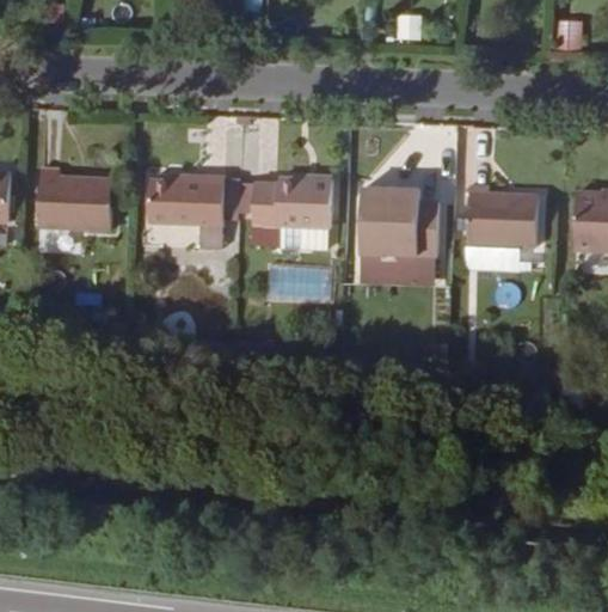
[(55,12),(37,11),(37,23),(55,24),(55,12)]
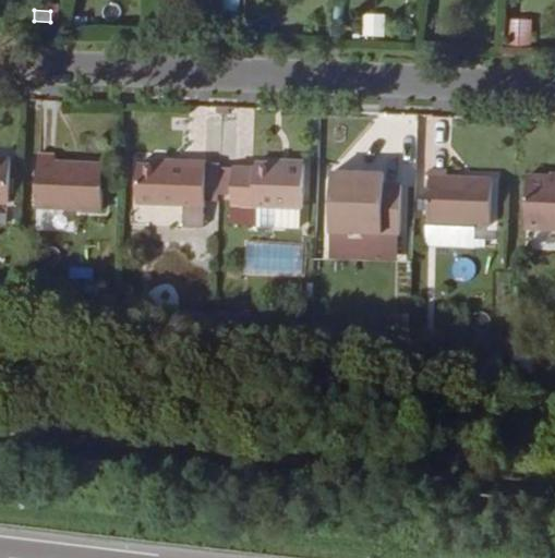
[(359,14),(359,36),(379,35),(379,13),(359,14)]
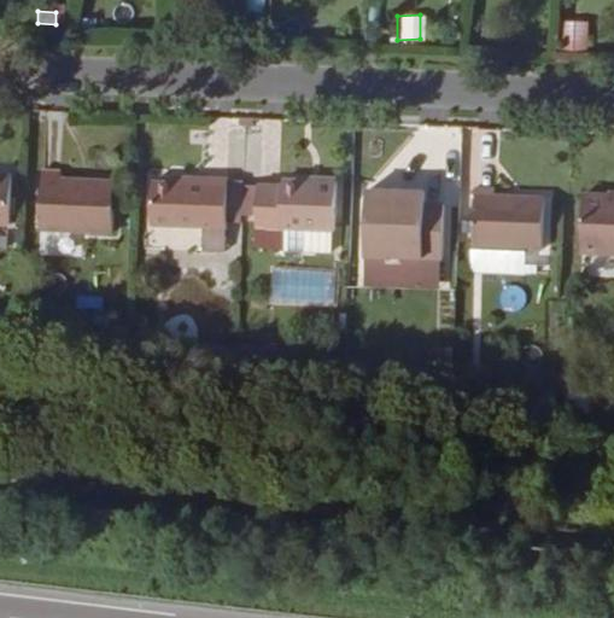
[(555,24),(554,45),(577,45),(577,27),(555,24)]
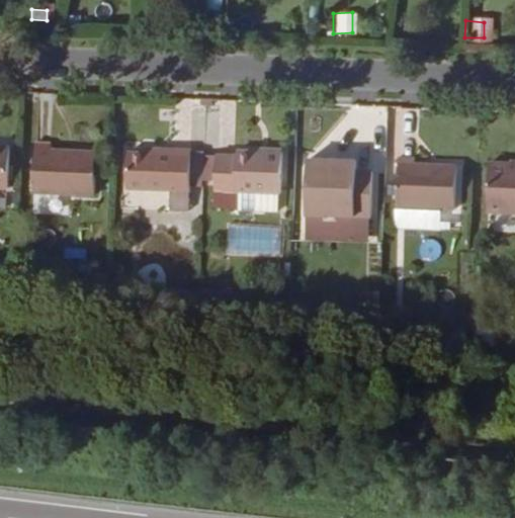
[(61,26),(60,33),(76,34),(76,26),(61,26)]
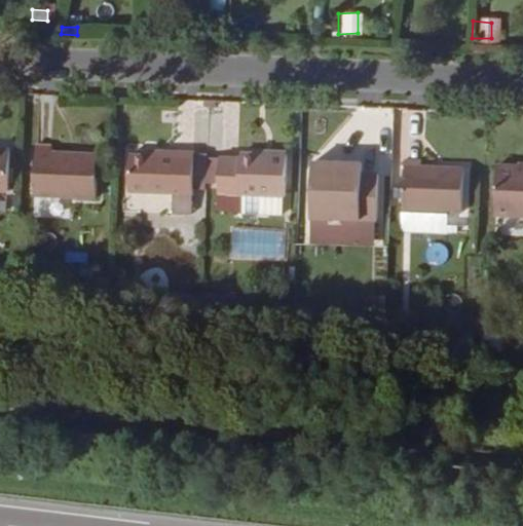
[(50,146),(35,146),(33,197),(95,201),(97,155),(50,154),(50,146)]
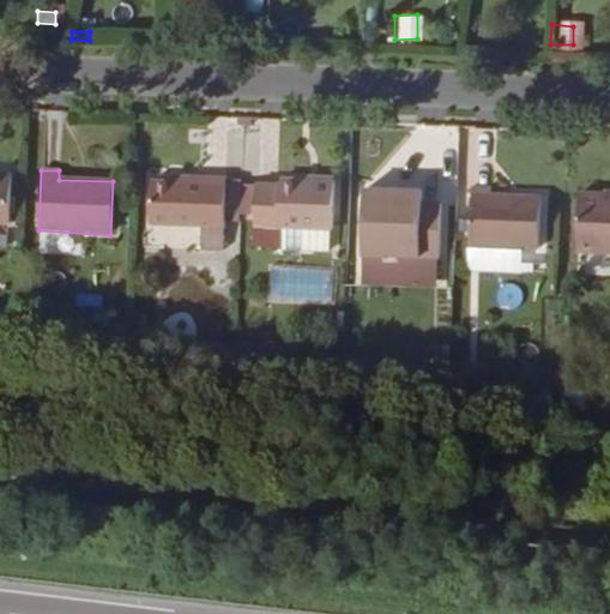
[(0,224),(8,226),(11,176),(0,175),(0,224)]
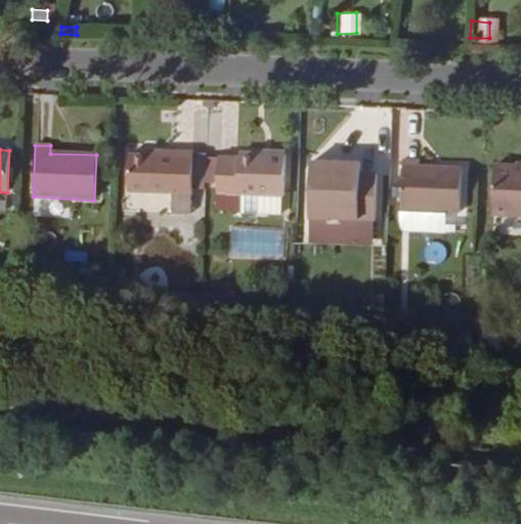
[(285,155),(254,154),(239,153),(239,158),(218,158),(217,211),(236,213),(237,194),(281,197),(284,197),(285,155)]
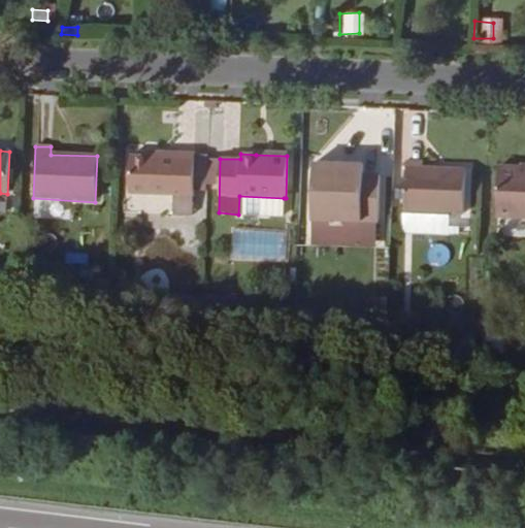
[(175,160),(150,158),(130,158),(128,194),(174,196),(174,217),(192,217),(195,157),(175,156),(175,160)]
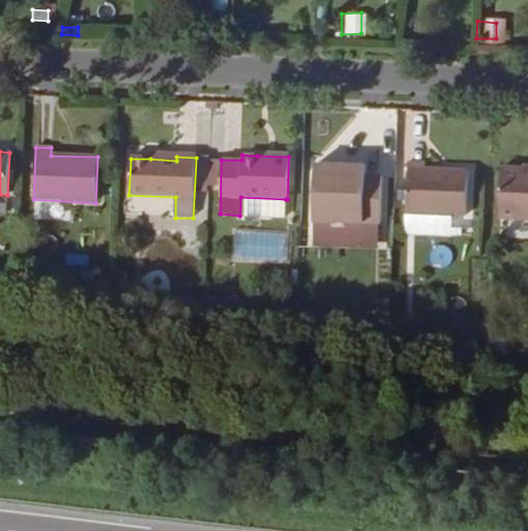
[(423,163),(408,163),(406,213),(465,215),(467,171),(423,169),(423,163)]
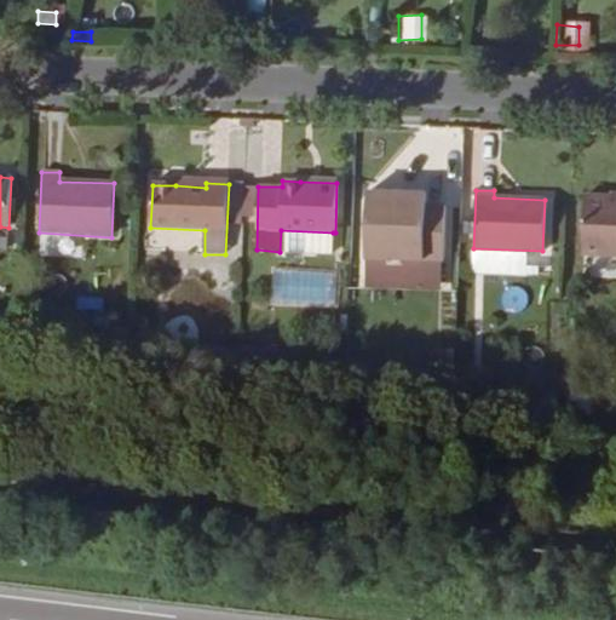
[(404,194),(390,193),(367,191),(364,258),(385,259),(399,259),(441,260),(443,206),(426,206),(426,194),(404,194)]
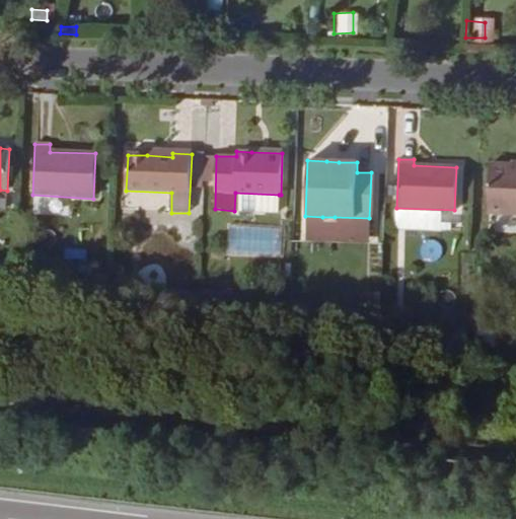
[(515,166),(513,167),(489,166),(486,211),(515,212),(515,166)]
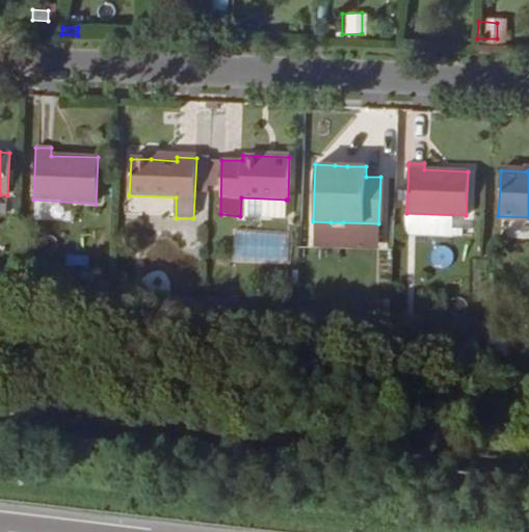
[(241,197),(240,216),(286,217),(286,200),(241,197)]
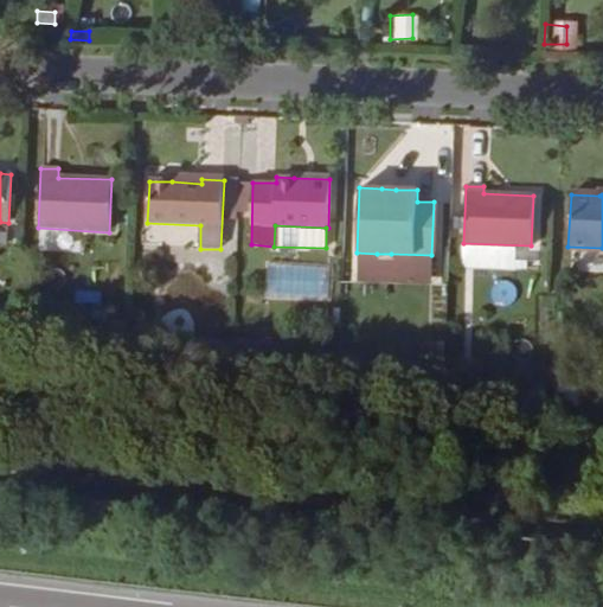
[(377,254),(357,253),(355,276),(430,279),(431,255),(391,254),(377,254)]
